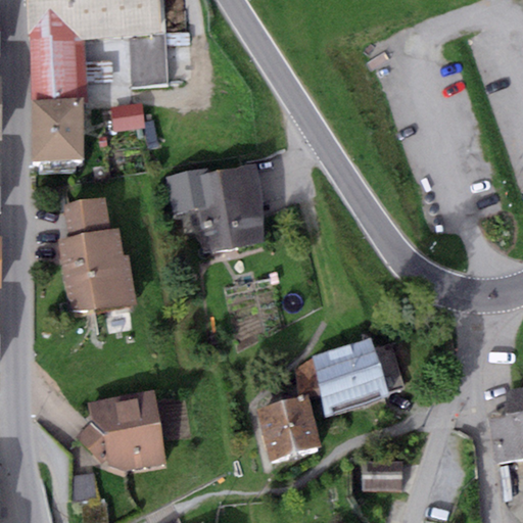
[(157,0),(31,0),(28,10),(30,52),(31,115),(82,113),(87,113),(85,51),(159,49),(157,0)]
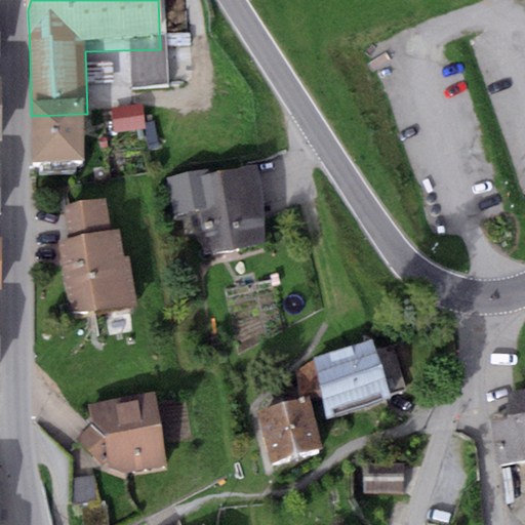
[(142,109),(112,113),(115,136),(145,132),(142,109)]
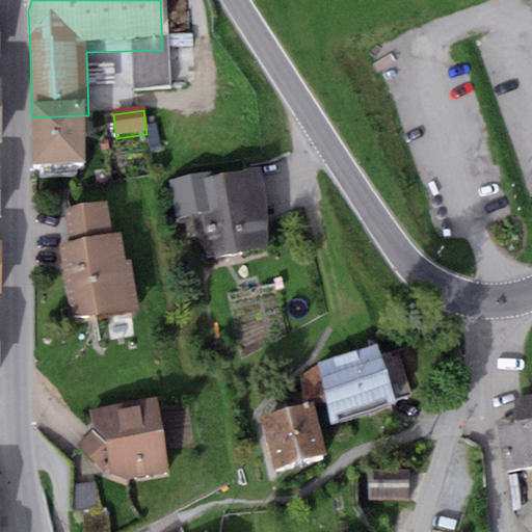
[(83,115),(31,117),(33,180),(85,178),(83,115)]
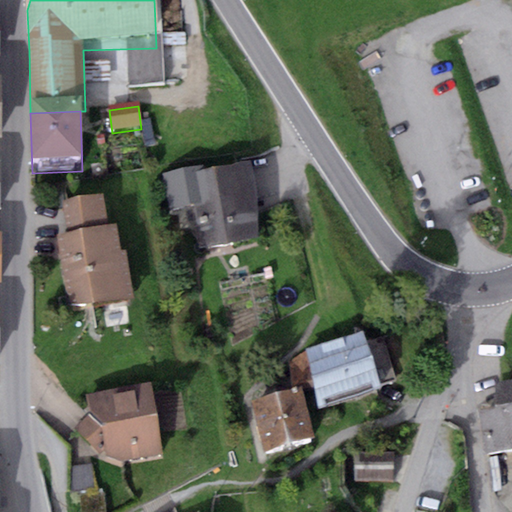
[(196,173),(162,178),(168,221),(196,217),(202,257),(262,249),(251,174),(207,181),(205,172),(196,173)]
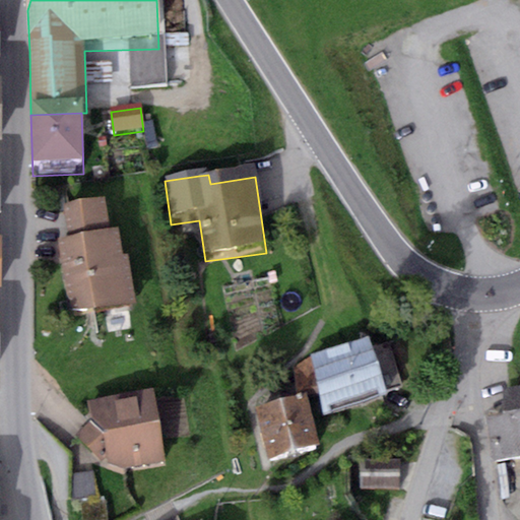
[(107,207),(63,213),(67,245),(61,246),(70,319),(135,311),(129,264),(123,264),(120,240),(111,241),(107,207)]
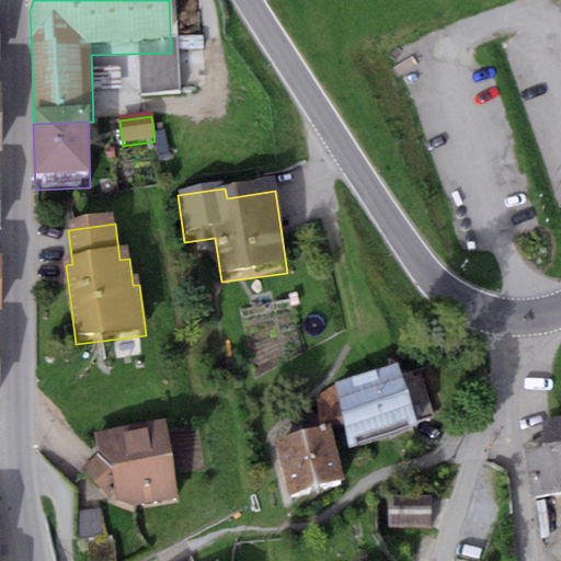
[(334,384),(353,444),(416,424),(398,364),(334,384)]
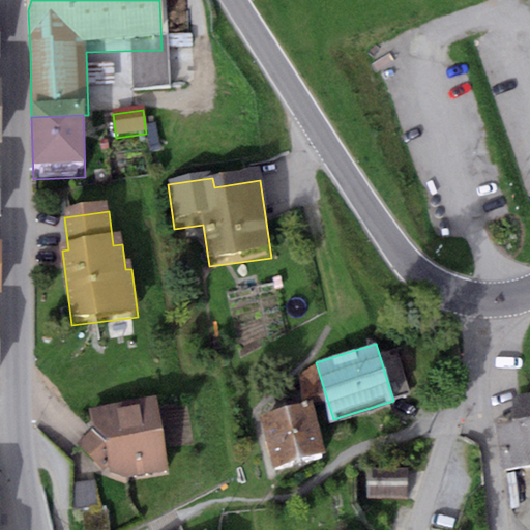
[(516,420),(496,423),(502,469),(529,464),(529,393),(512,395),(516,420)]
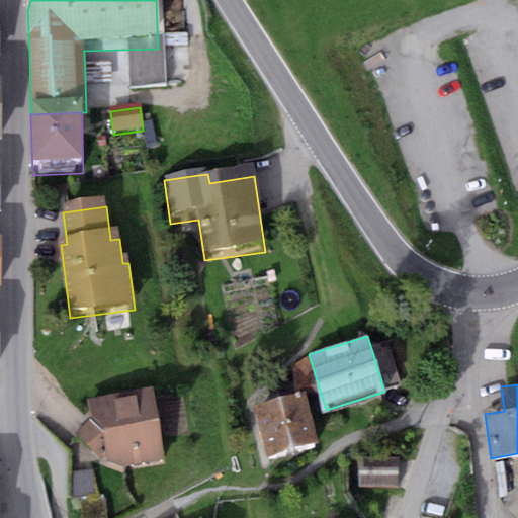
[(108,462),(123,465),(164,459),(153,389),(86,399),(89,419),(76,433),(102,459),(106,456),(108,462)]
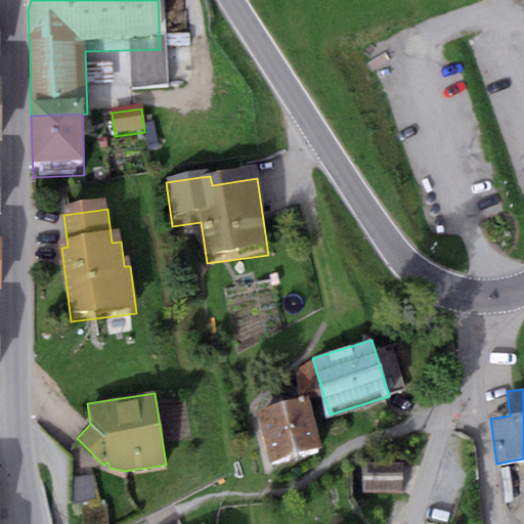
[(307,396),(257,411),(272,463),(323,446),(307,396)]
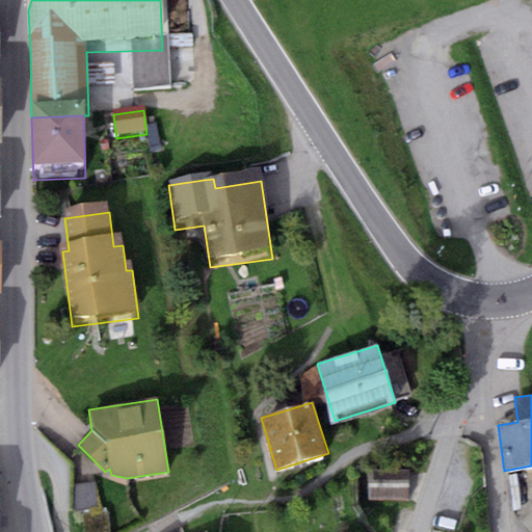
[(408,502),(407,472),(367,473),(367,502),(408,502)]
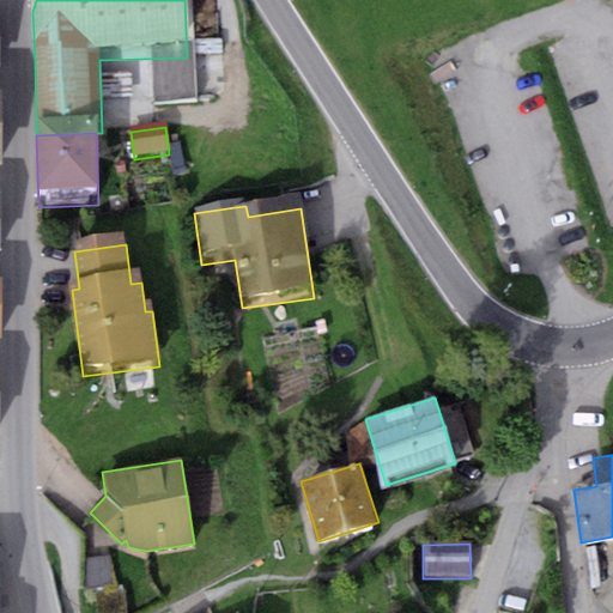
[(110,559),(85,562),(87,588),(113,586),(110,559)]
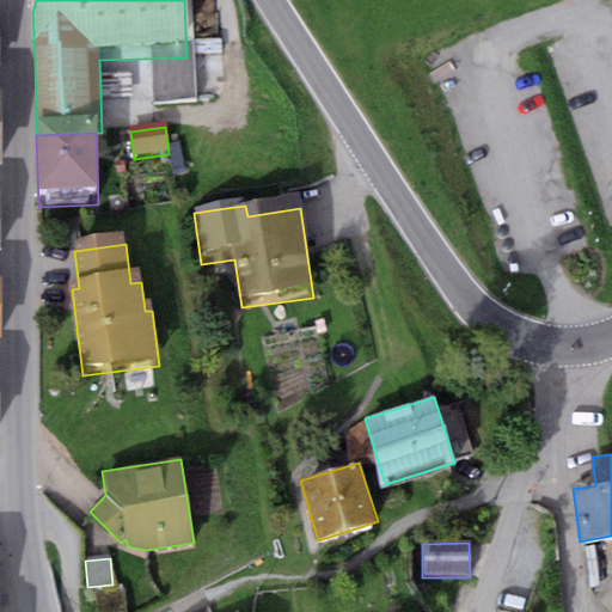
[(123,611),(122,592),(96,594),(97,611),(123,611)]
